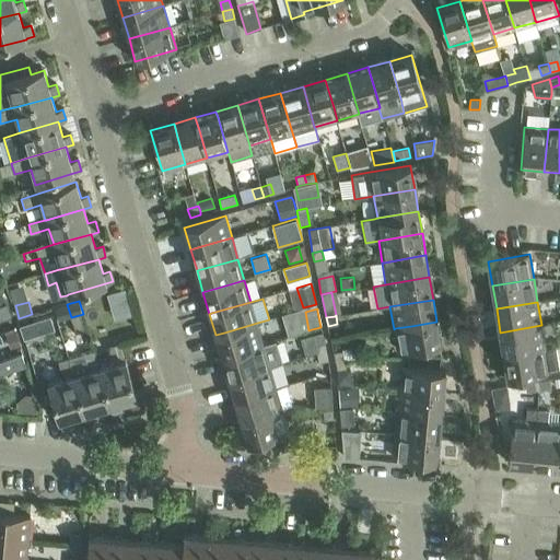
[(34,322),(21,326),(24,338),(38,334),(34,322)]
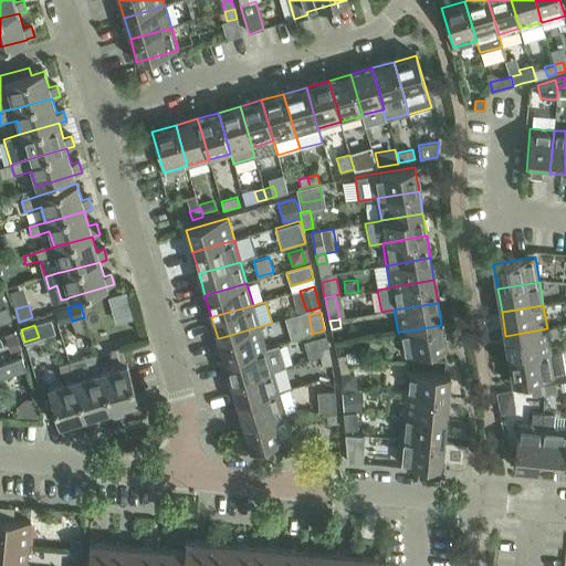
[(399,332),(398,333),(401,356),(413,354),(415,359),(432,356),(432,350),(446,348),(441,325),(416,329),(399,332)]
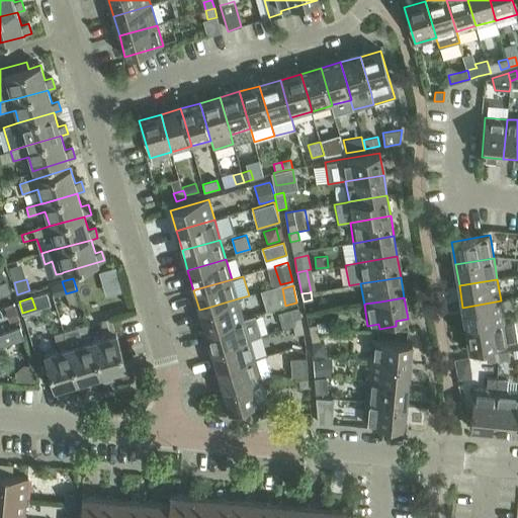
[(207,308),(199,310),(205,330),(239,321),(243,319),(238,298),(207,308)]
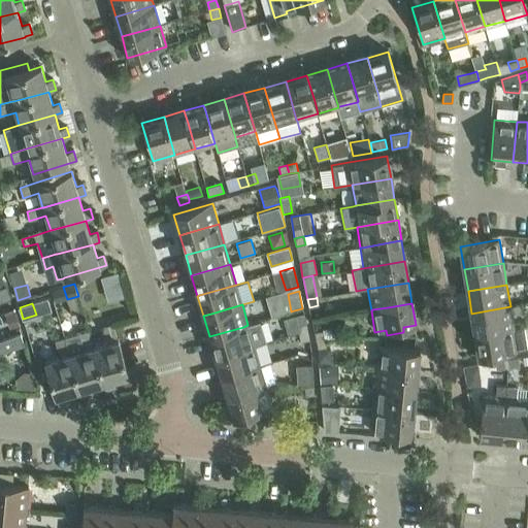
[(471,314),(475,335),(514,329),(510,306),(471,314)]
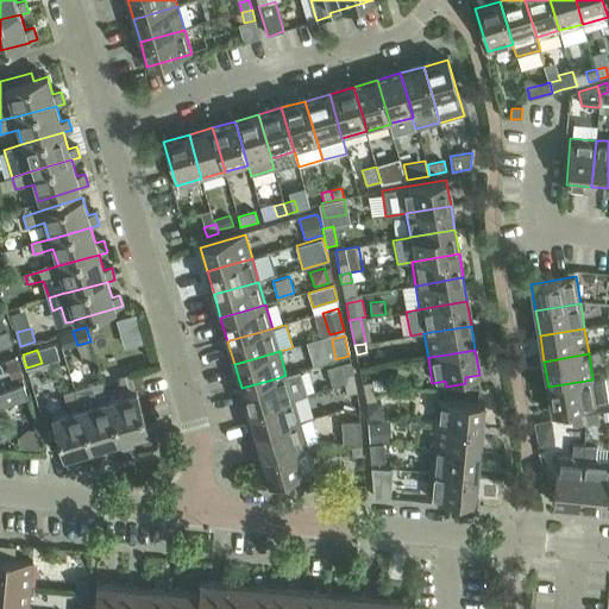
[(18,363),(7,366),(12,380),(22,376),(18,363)]
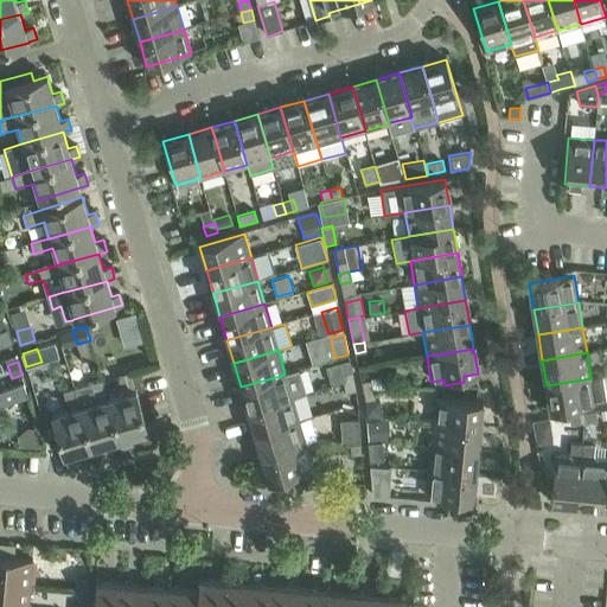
[(280,376),(241,387),(248,411),(263,407),(292,397),(306,394),(299,370),(285,374),(280,376)]
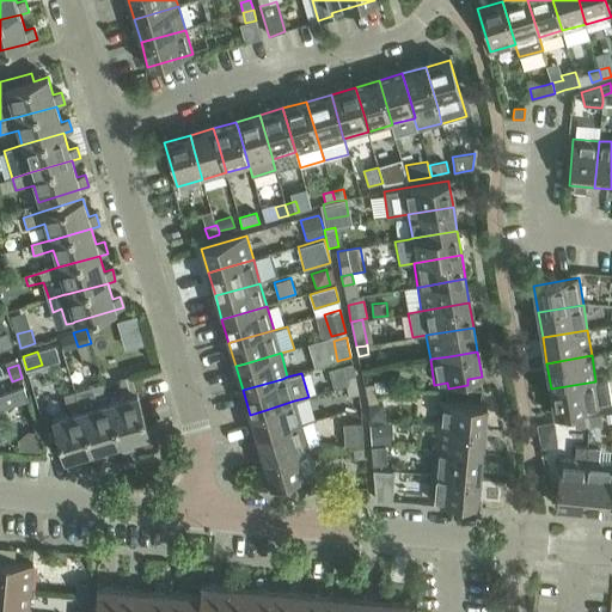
[(344,377),(347,386),(356,384),(354,374),(344,377)]
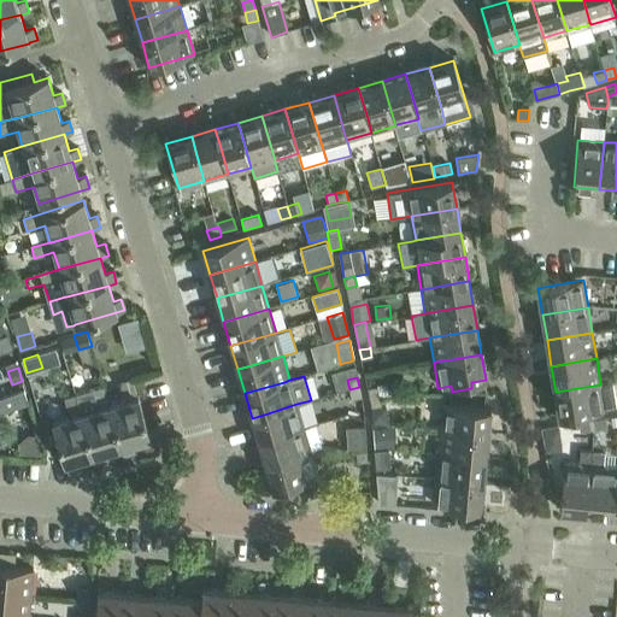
[(124,400),(110,405),(119,445),(121,447),(123,457),(135,453),(133,444),(151,439),(137,397),(136,397),(131,378),(119,382),(124,400)]
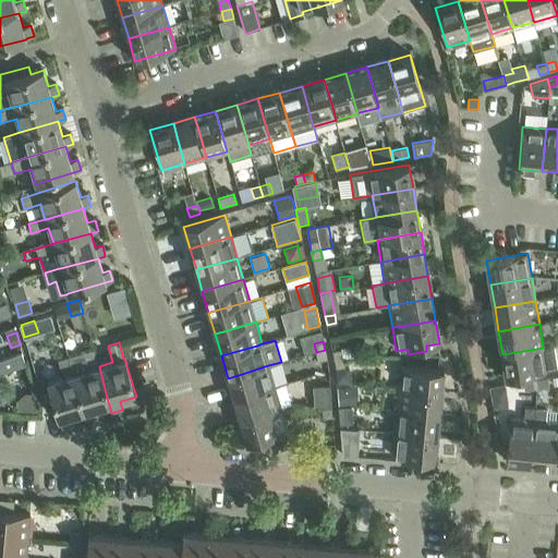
[(502,354),(506,378),(547,372),(557,370),(557,364),(555,346),(543,348),(502,354)]
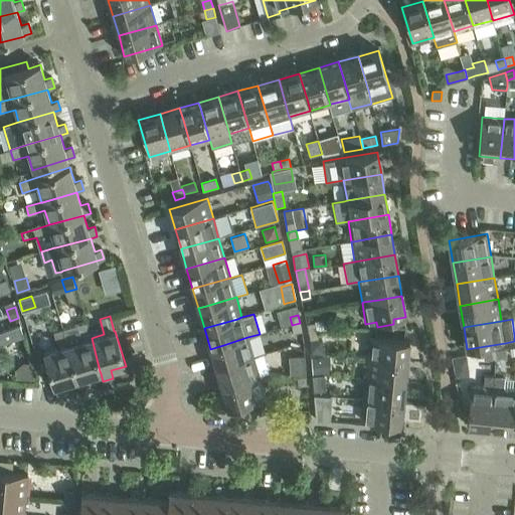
[(76,326),(63,330),(67,345),(75,371),(77,380),(79,387),(90,384),(88,377),(101,373),(100,371),(92,338),(87,323),(76,326)]
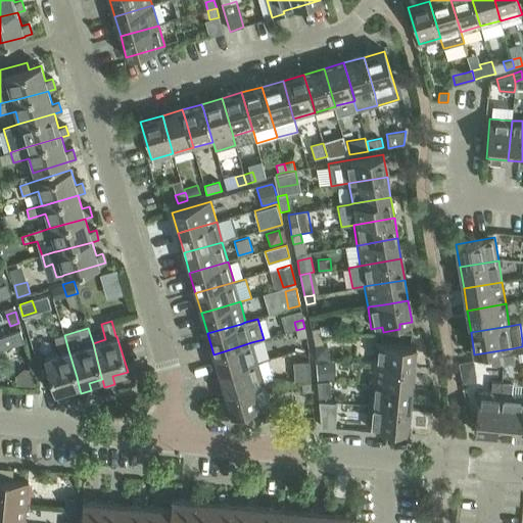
[(306,337),(304,328),(296,330),(297,339),(306,337)]
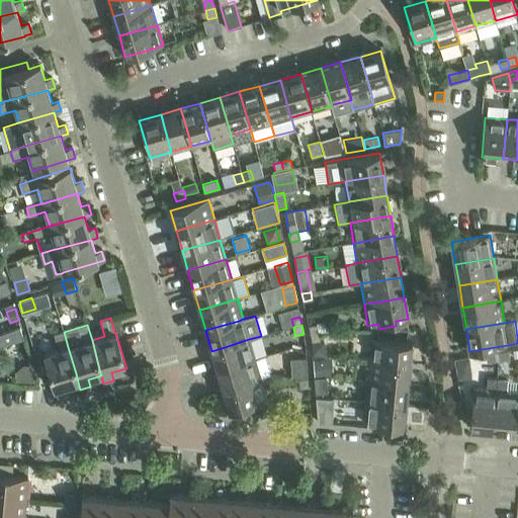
[(309,326),(310,335),(319,333),(317,325),(309,326)]
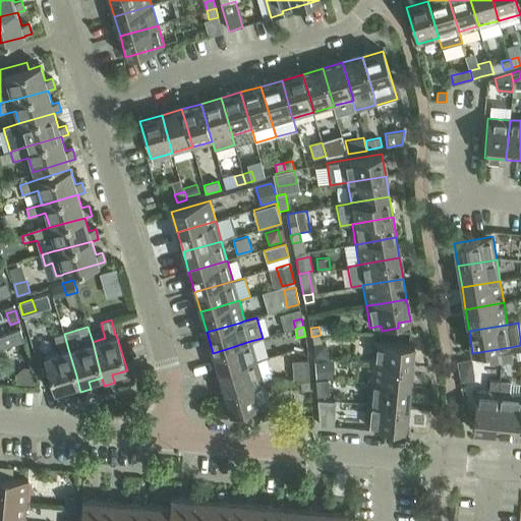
[(21,330),(13,333),(16,346),(25,343),(21,330)]
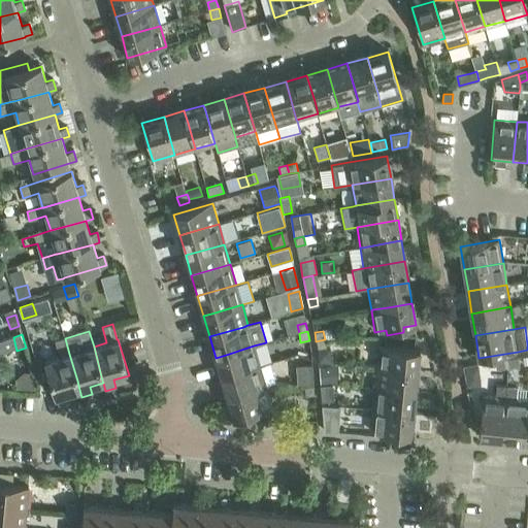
[(60,357),(45,361),(57,401),(58,404),(68,401),(66,394),(79,390),(77,381),(69,354),(65,338),(55,341),(60,357)]
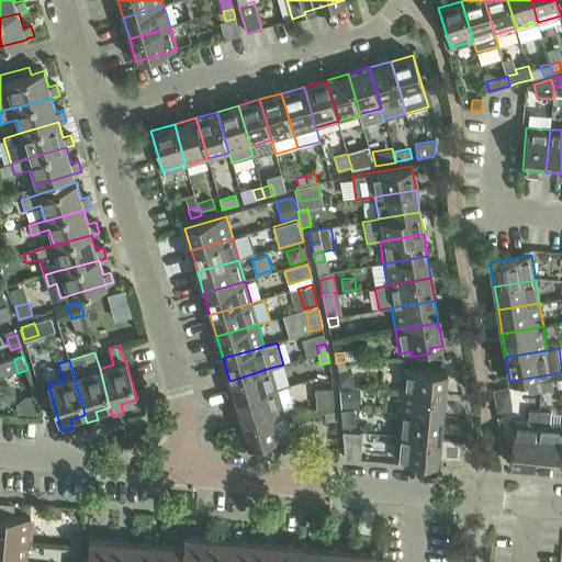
[(346,361),(336,363),(338,371),(347,369),(346,361)]
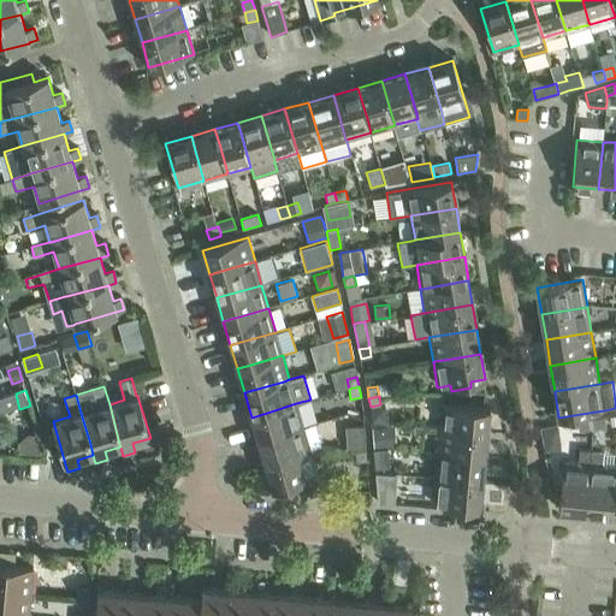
[(267,413),(252,418),(258,440),(303,427),(296,403),(267,413)]
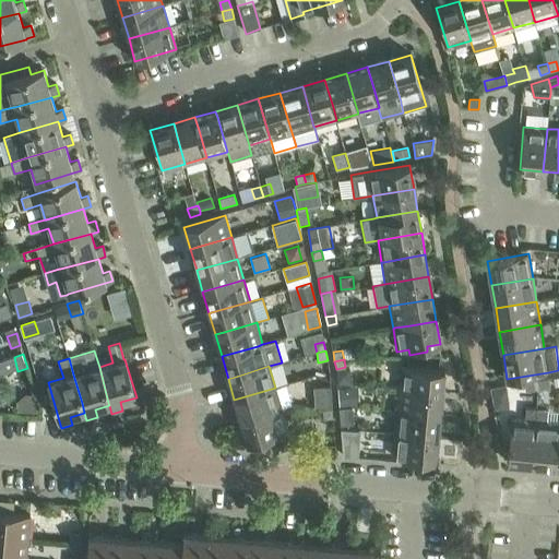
[(345,367),(336,369),(337,384),(355,383),(351,366),(345,367)]
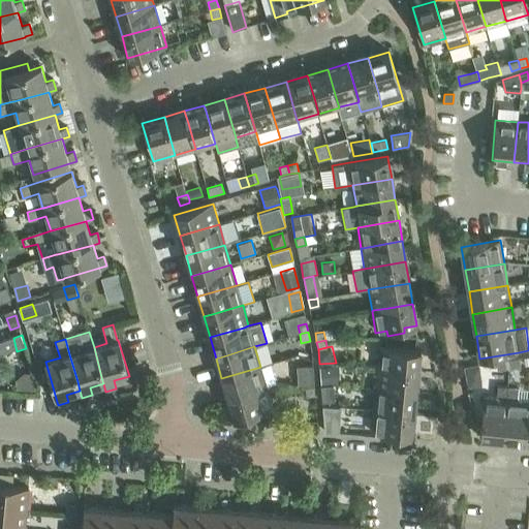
[(380,346),(378,369),(418,372),(421,350),(380,346)]
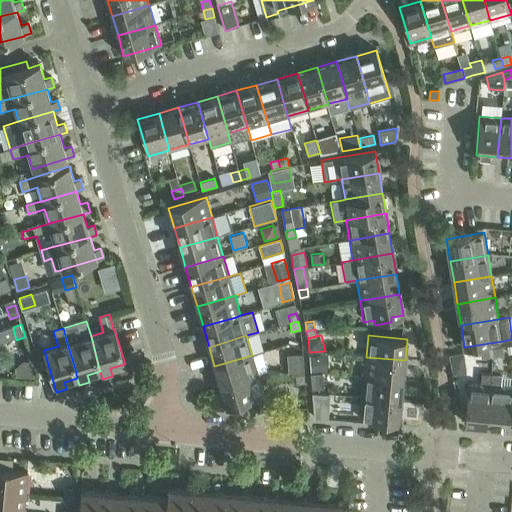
[(491,349),(493,358),(504,356),(502,347),(491,349)]
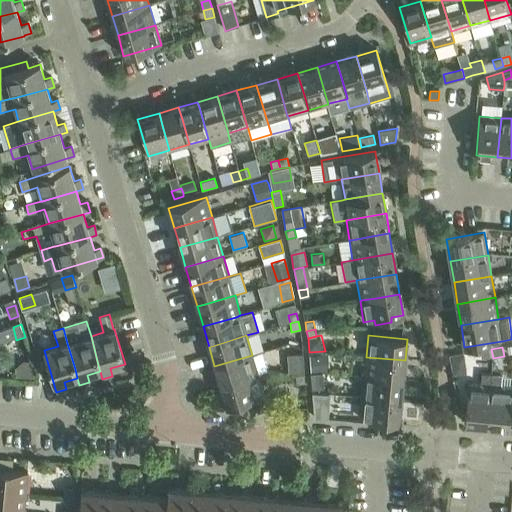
[(302,348),(290,349),(291,361),(303,360),(304,360),(303,348),(302,348)]
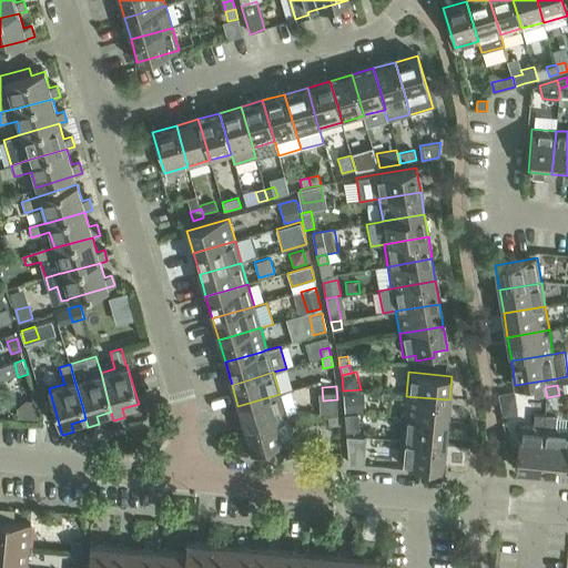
[(535,399),(547,397),(545,387),(533,389),(535,399)]
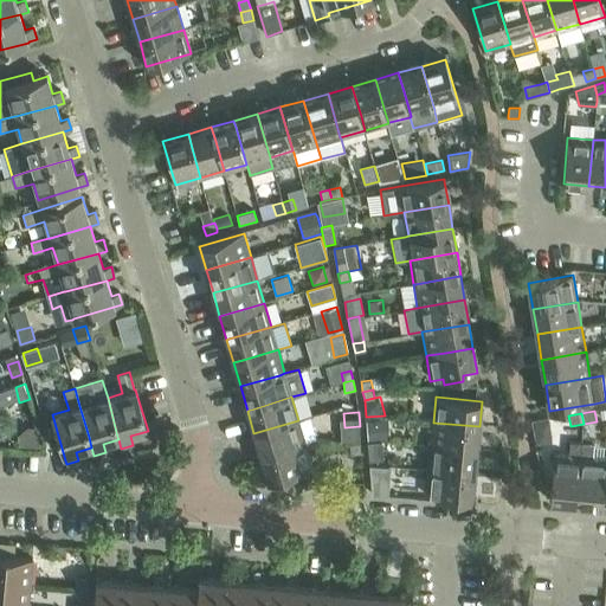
[(550,419),(533,420),(534,439),(552,438),(550,419)]
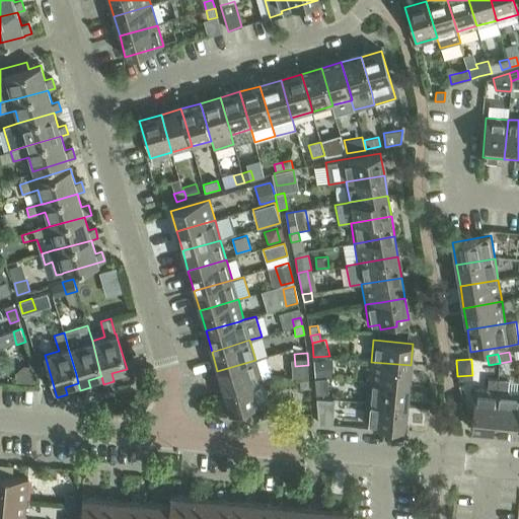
[(255,360),(217,371),(223,391),(262,380),(255,360)]
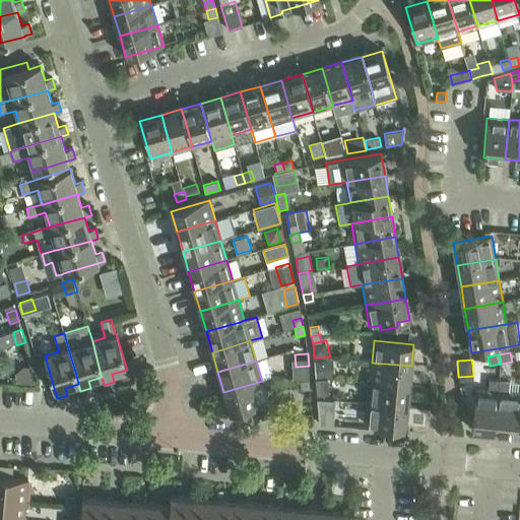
[(333,361),(316,362),(317,378),(334,377),(333,361)]
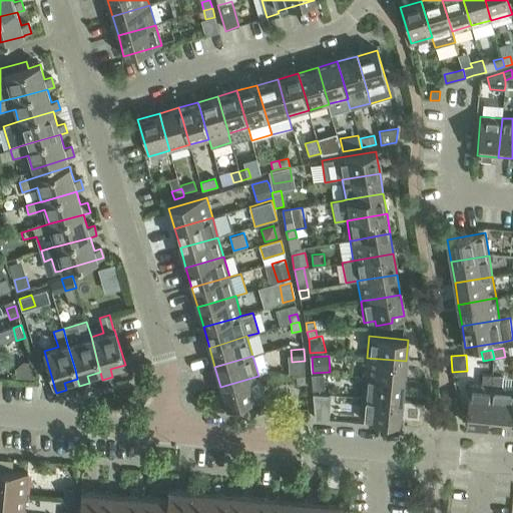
[(367,358),(365,378),(404,382),(406,361),(367,358)]
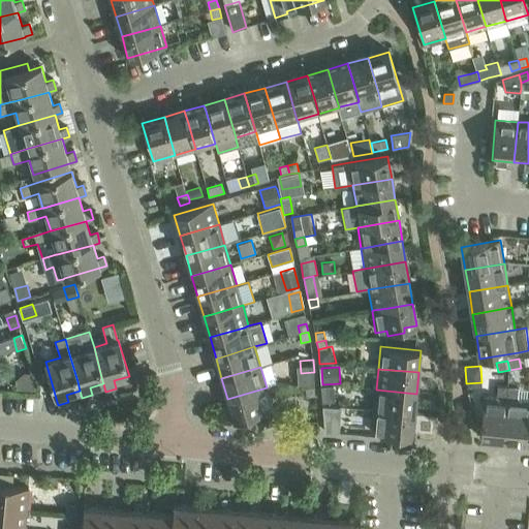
[(25,373),(17,379),(17,390),(36,391),(32,373),(25,373)]
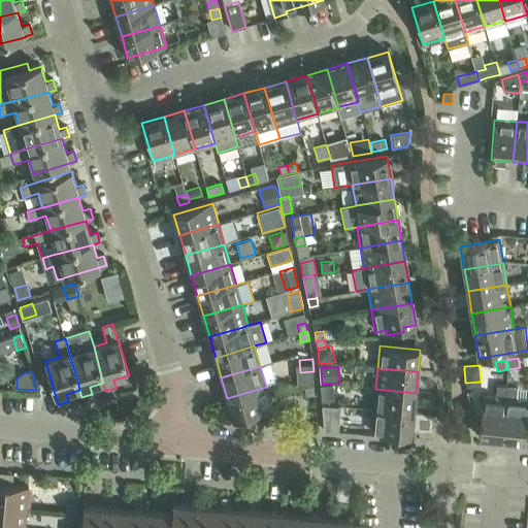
[(333,384),(320,385),(321,386),(322,402),(334,401),(333,385),(333,384)]
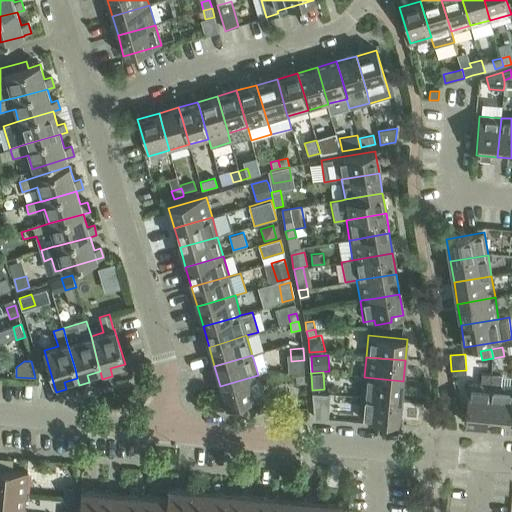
[(468,385),(464,422),(487,424),(491,387),(491,383),(492,374),(481,373),(481,374),(480,386),(468,385)]
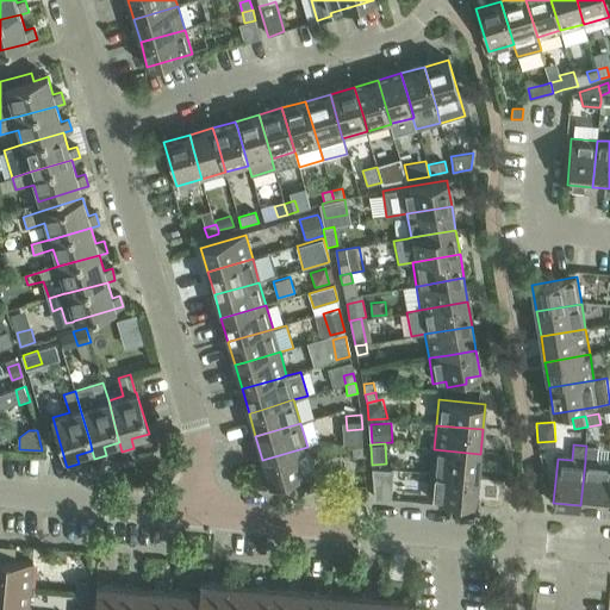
[(585,461),(580,505),(607,508),(609,470),(609,464),(598,462),(597,462),(598,448),(598,447),(586,446),(585,456),(585,461)]
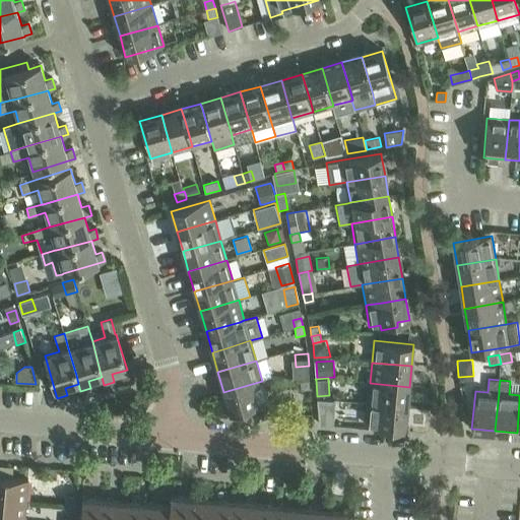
[(262,381),(223,392),(230,413),(268,402),(262,381)]
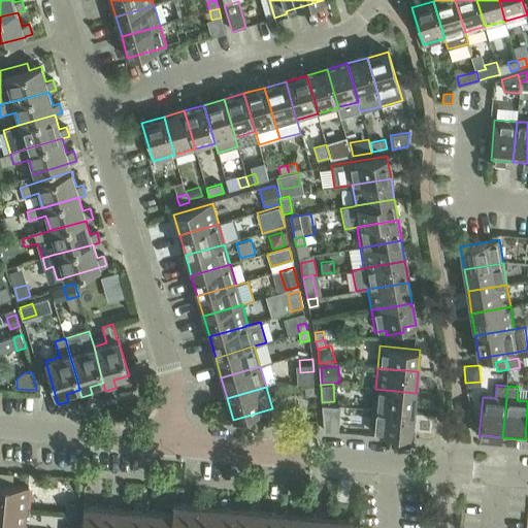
[(305,397),(315,396),(314,387),(305,388),(305,397)]
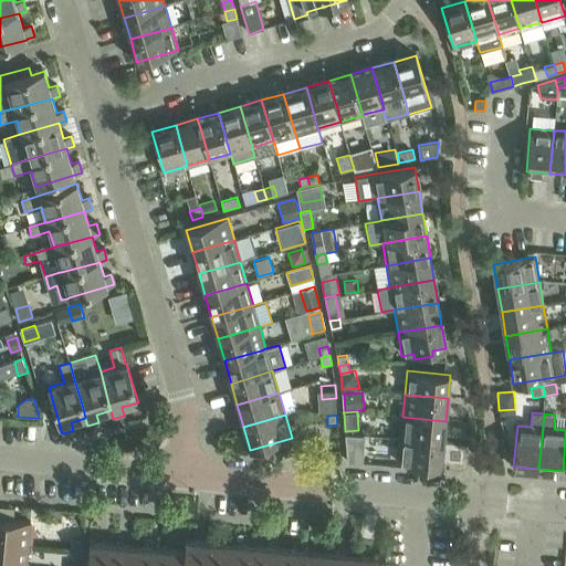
[(402,417),(400,439),(443,443),(446,421),(402,417)]
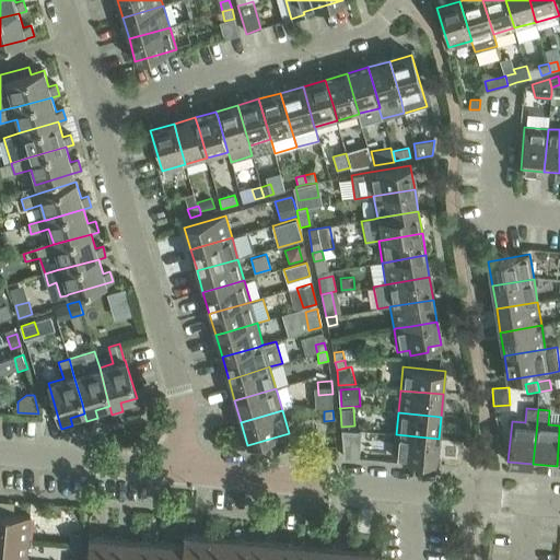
[(361,431),(341,430),(341,431),(343,457),(345,457),(359,459),(361,431)]
